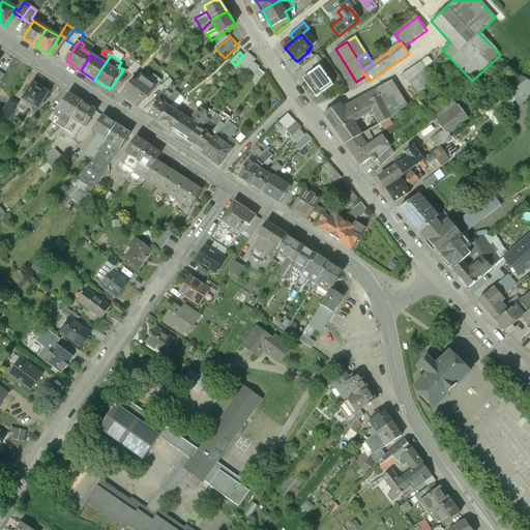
[(317,56),(301,68),(307,76),(320,66),(320,67),(324,64),(317,56)]
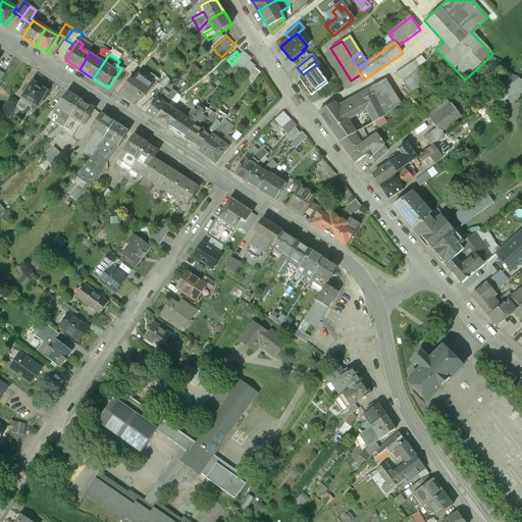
[(416,60),(396,73),(404,84),(421,66),(416,60)]
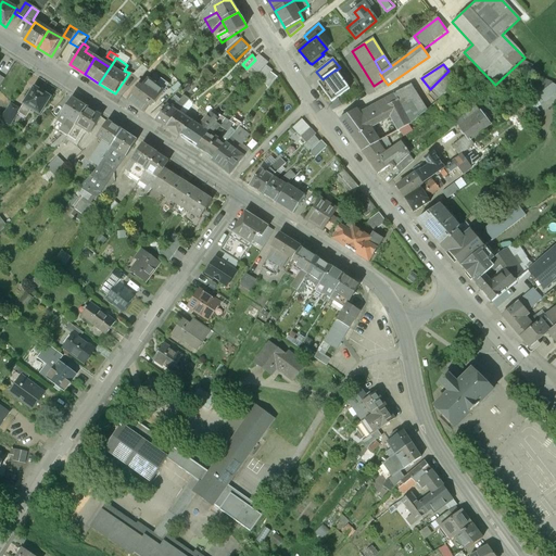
[(142,65),(134,75),(139,79),(148,71),(142,65)]
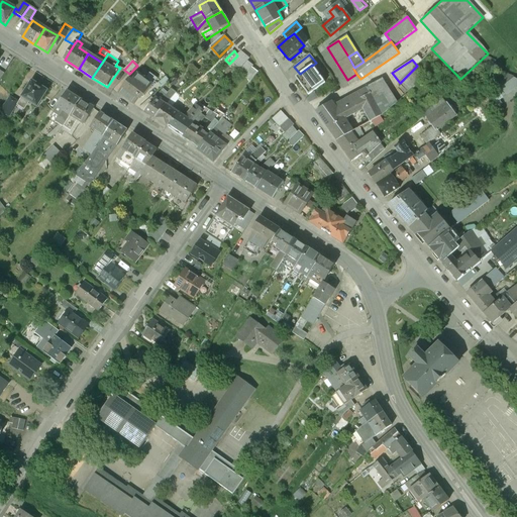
[(247,62),(240,70),(246,75),(252,68),(253,67),(247,62)]
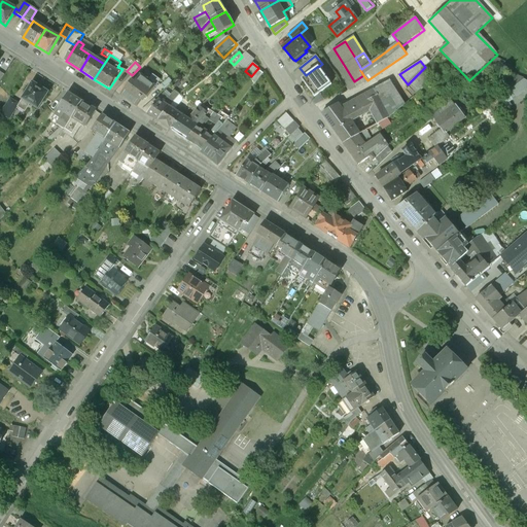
[(318,67),(318,66),(306,75),(301,78),(314,97),(331,84),(318,67)]
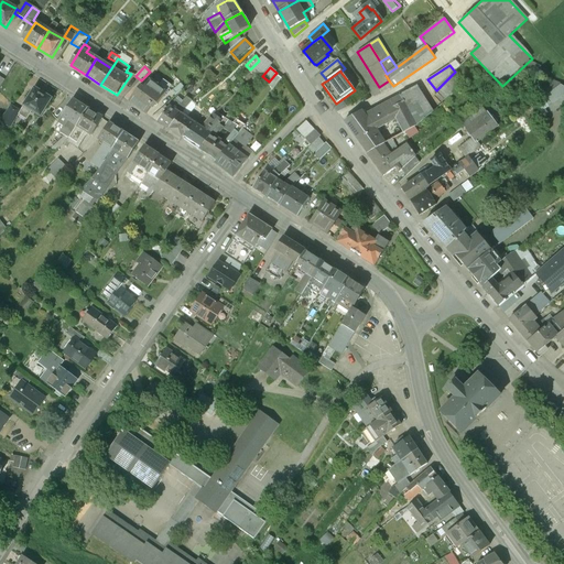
[(269,82),(267,85),(273,90),(282,79),(275,74),(269,82)]
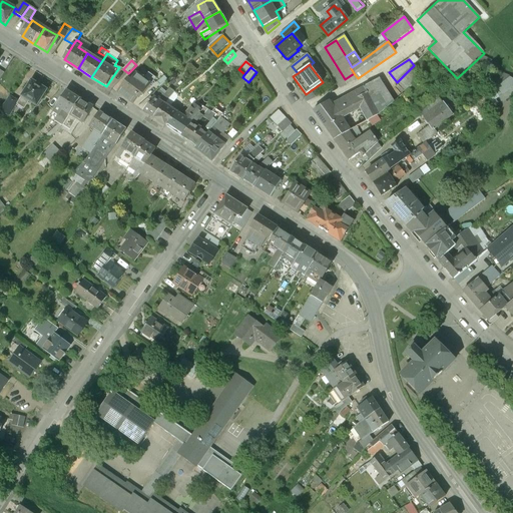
[(143,79),(136,74),(127,86),(124,84),(118,92),(133,103),(140,94),(143,94),(156,78),(148,73),(143,79)]
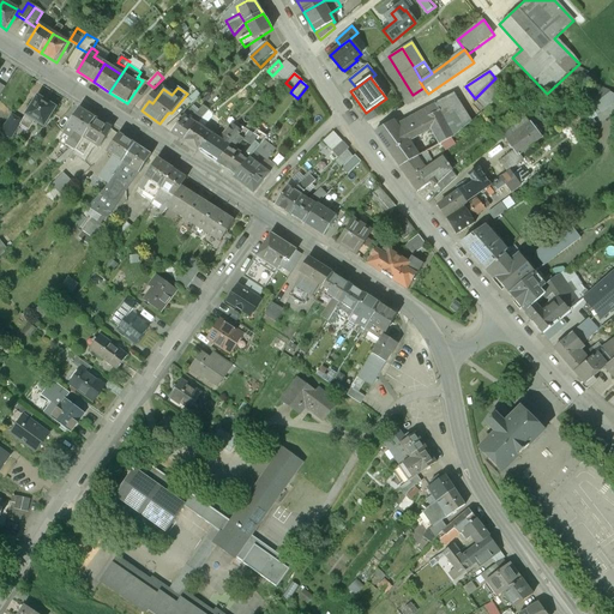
[(423,88),(413,95),(416,101),(428,94),(423,88)]
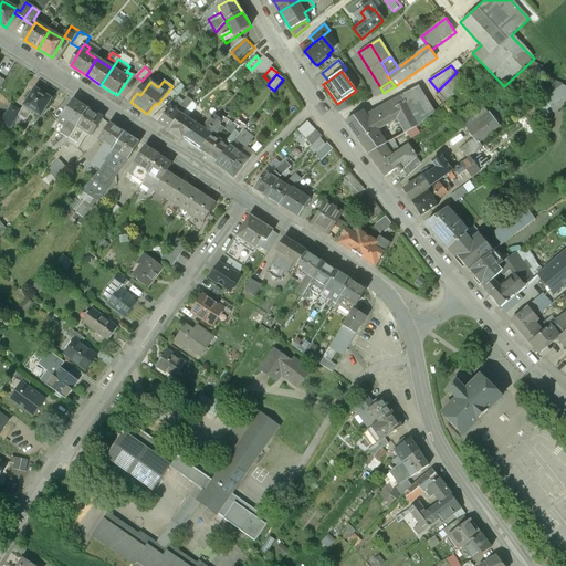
[(181,85),(174,92),(177,96),(186,90),(181,85)]
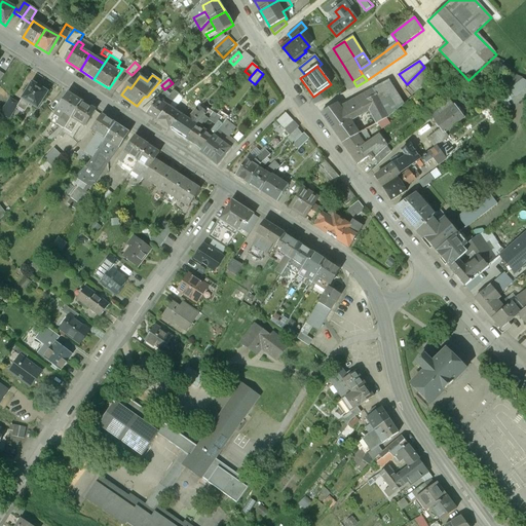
[(390,80),(375,89),(378,96),(346,113),(350,121),(368,112),(370,114),(371,113),(377,124),(389,117),(389,118),(405,105),(390,80)]
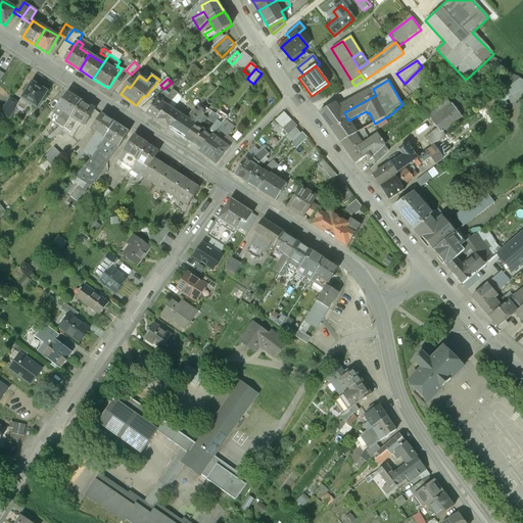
[(42,88),(34,82),(24,98),(24,99),(20,103),(18,106),(27,111),(31,103),(39,108),(49,92),(48,91),(48,89),(45,87),(42,88)]
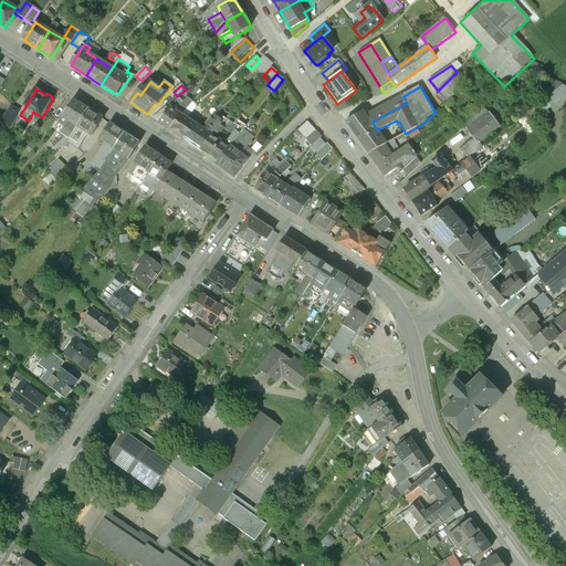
[(402,96),(366,116),(364,113),(346,122),(370,155),(386,145),(381,138),(377,130),(373,122),(407,103),(404,96),(402,96)]
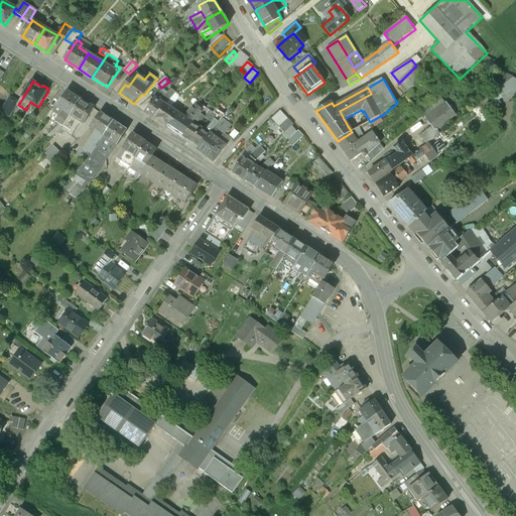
[(152,103),(145,112),(155,119),(166,105),(175,95),(171,91),(166,96),(162,92),(152,103)]
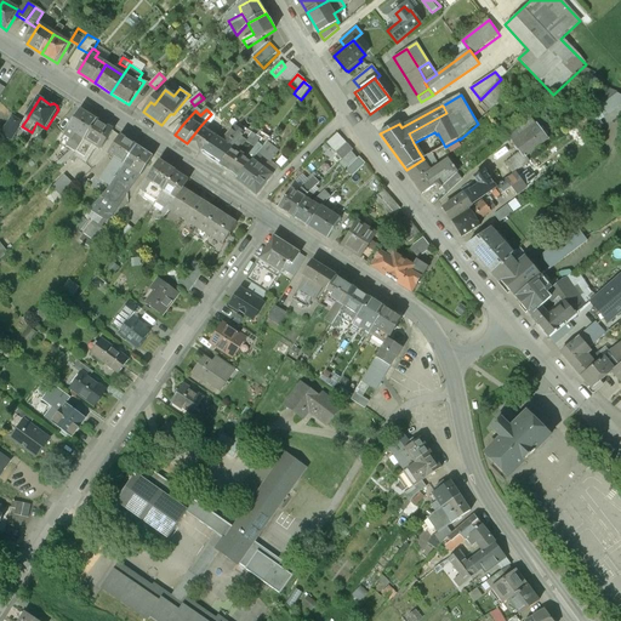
[(97,120),(81,110),(69,129),(77,132),(68,147),(73,151),(77,153),(97,120)]
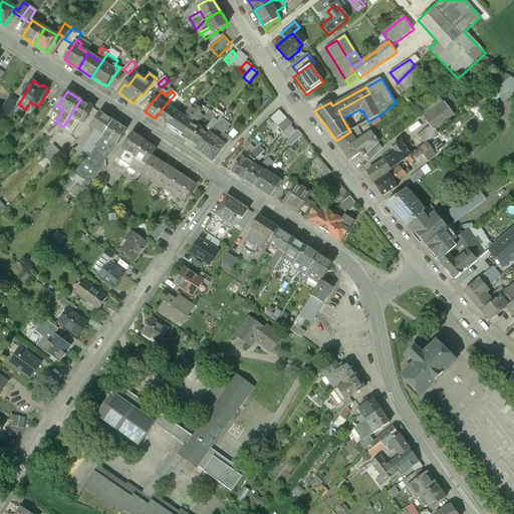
[(175,94),(166,104),(171,107),(180,96),(176,93),(175,94)]
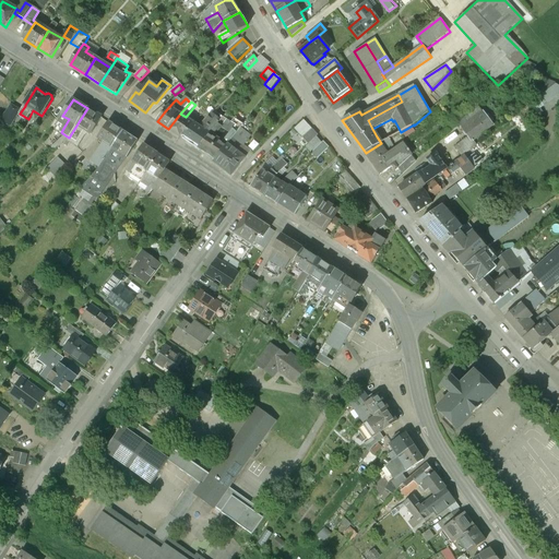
[(12,104),(6,114),(0,118),(12,127),(20,114),(22,110),(12,104)]
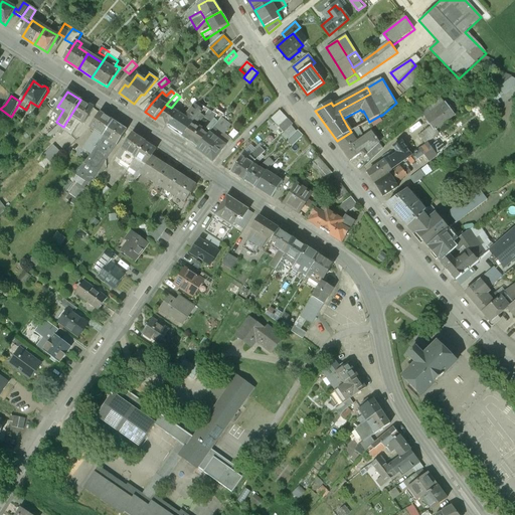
[(95,109),(80,100),(63,127),(72,131),(79,120),(86,124),(95,109)]
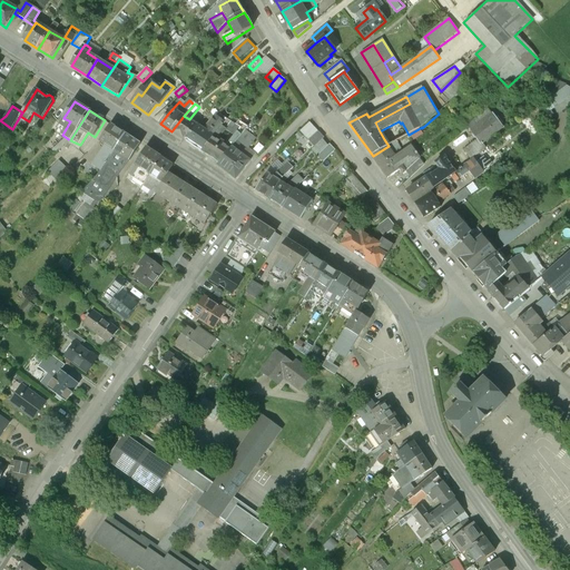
[(165,110),(154,119),(160,124),(168,114),(165,110)]
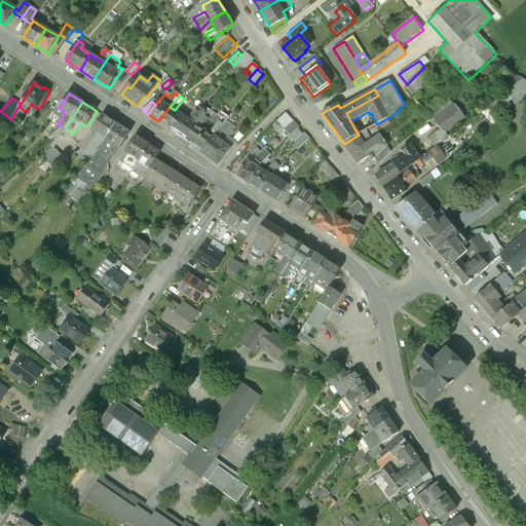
[(456,105),(437,120),(446,134),(466,118),(456,105)]
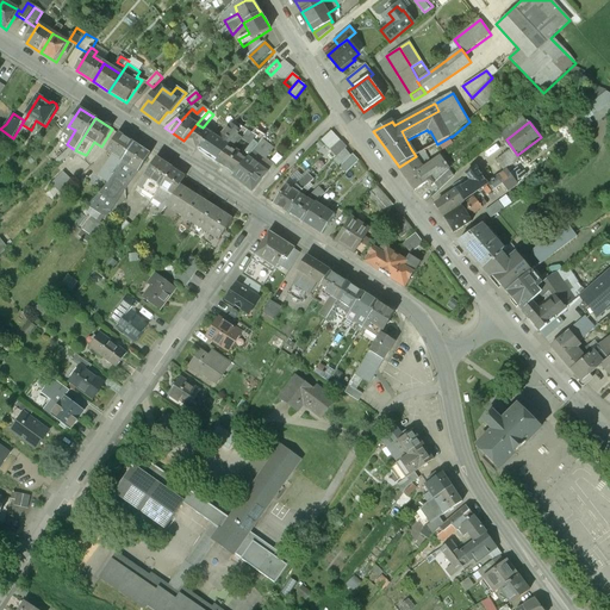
[(203,128),(197,124),(184,141),(199,151),(215,135),(203,128)]
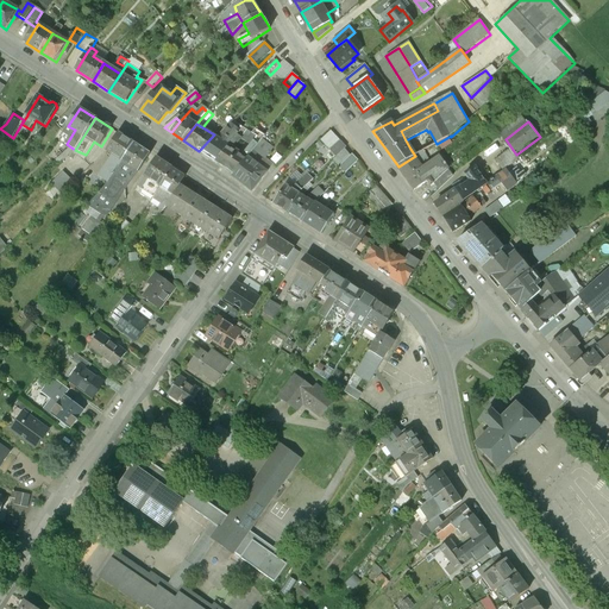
[(220,138),(214,135),(199,151),(217,163),(231,145),(242,132),(232,125),(220,138)]
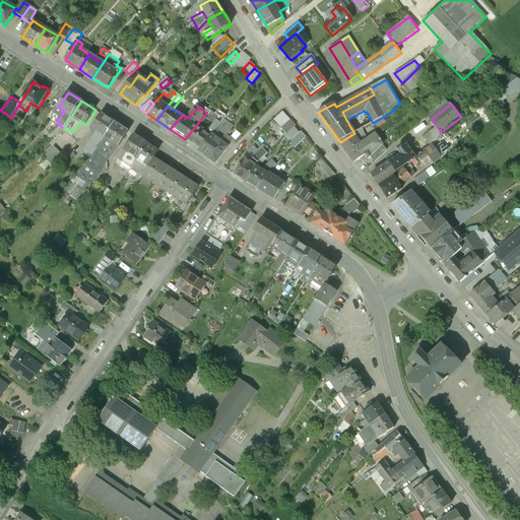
[(206,113),(197,124),(185,139),(193,144),(205,129),(200,126),(203,121),(205,123),(208,119),(211,121),(217,115),(216,114),(209,110),(206,113)]
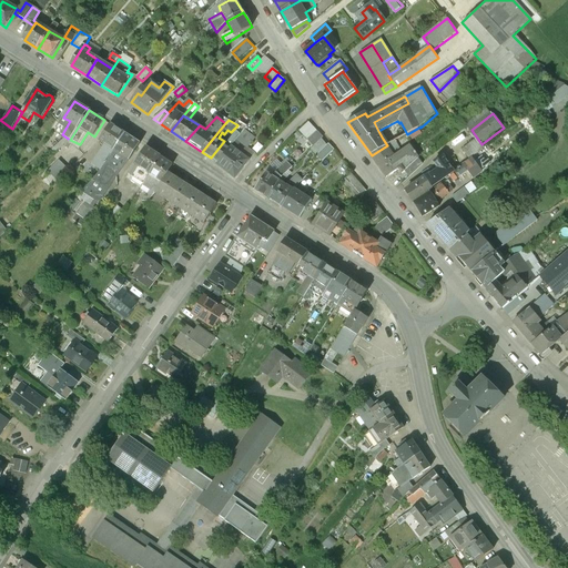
[(310,120),(300,130),(308,138),(317,129),(310,120)]
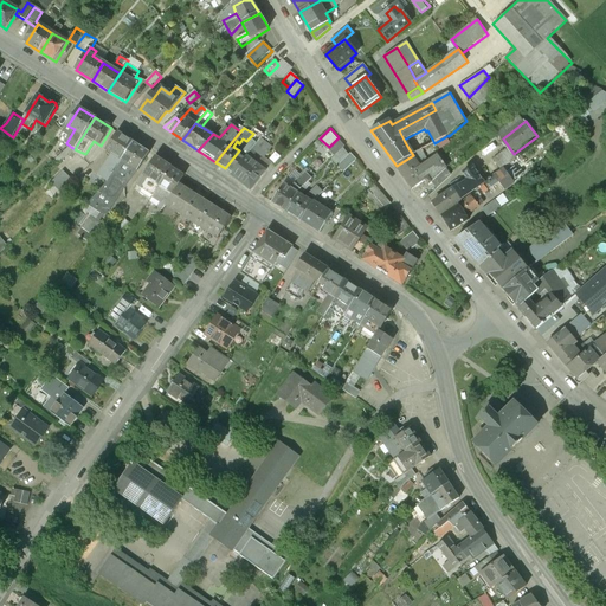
[(265,135),(255,129),(252,133),(253,134),(262,140),(265,135)]
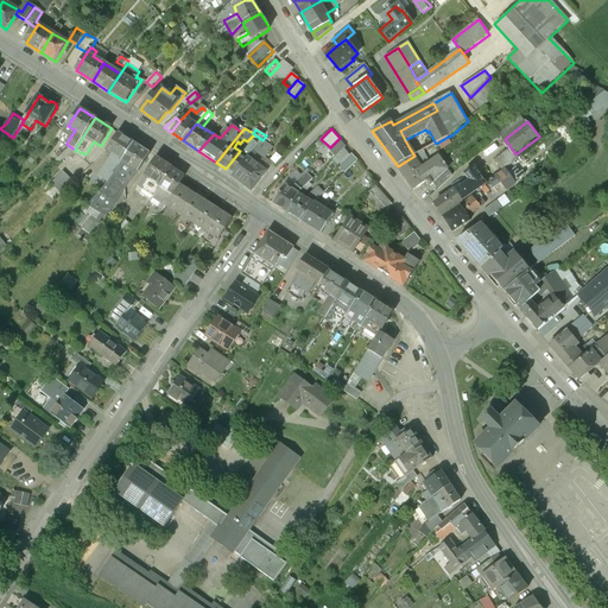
[(135,144),(119,133),(108,151),(124,160),(135,144)]
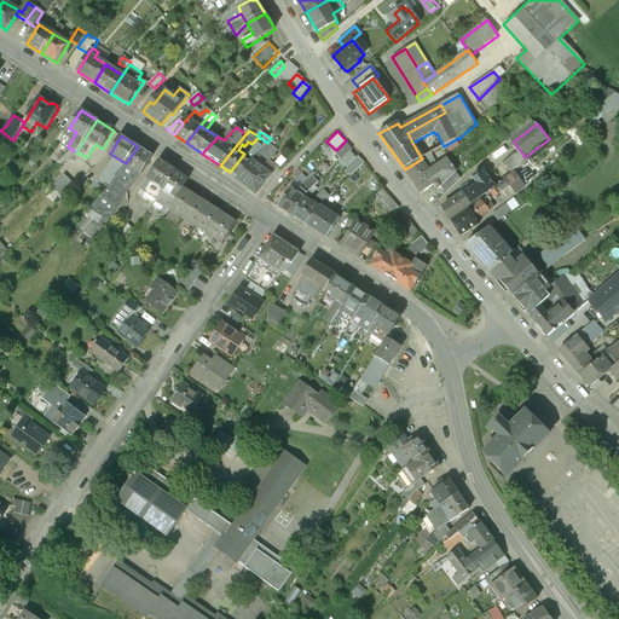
[(267,143),(259,137),(252,144),(261,150),(265,146),(267,143)]
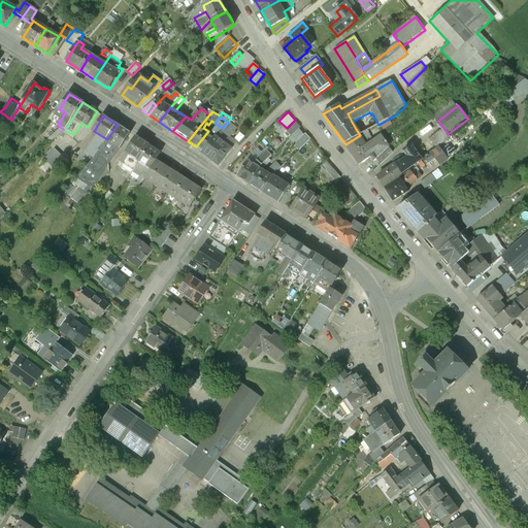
[(118,125),(107,139),(122,149),(131,134),(118,125)]
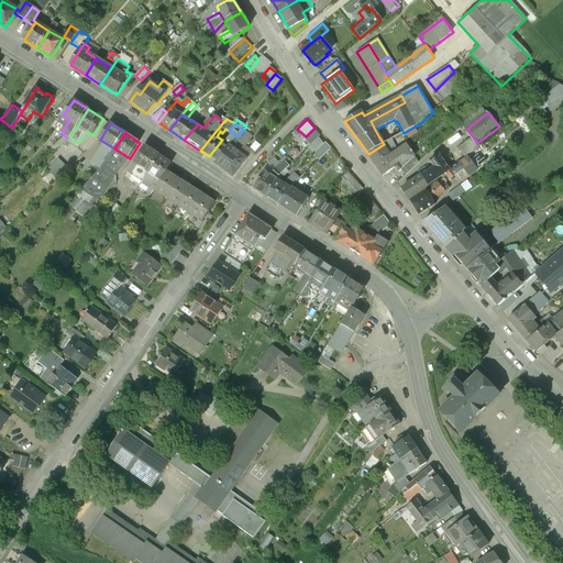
[(252,141),(241,133),(238,136),(236,139),(246,147),(252,141)]
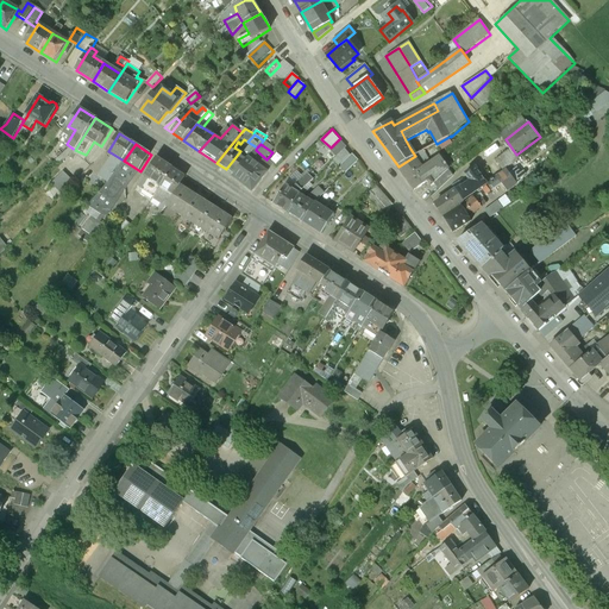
[(71,148),(57,161),(60,164),(75,150),(71,148)]
